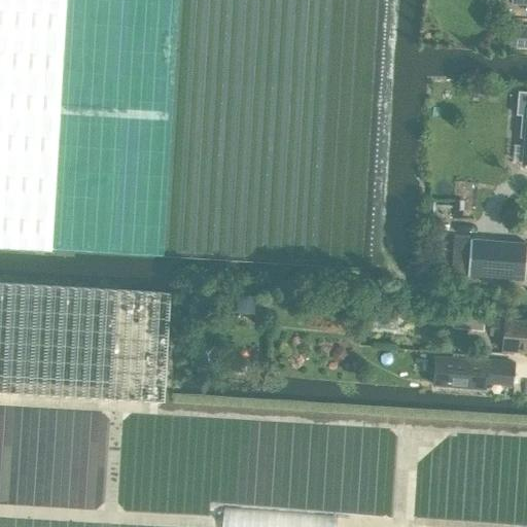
[(0,0),(0,246),(51,250),(66,0),(0,0)]
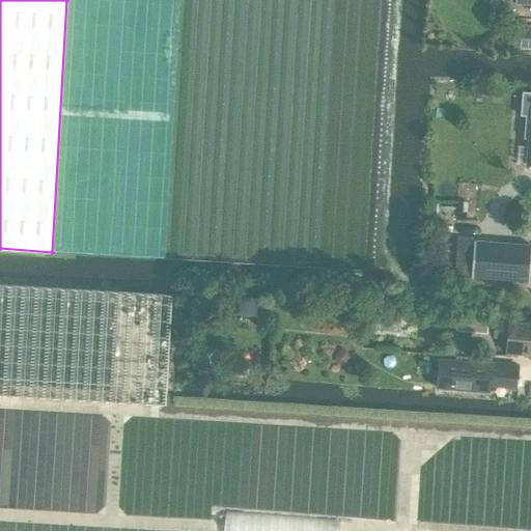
[(530,45),(530,28),(513,27),(512,44),(530,45)]
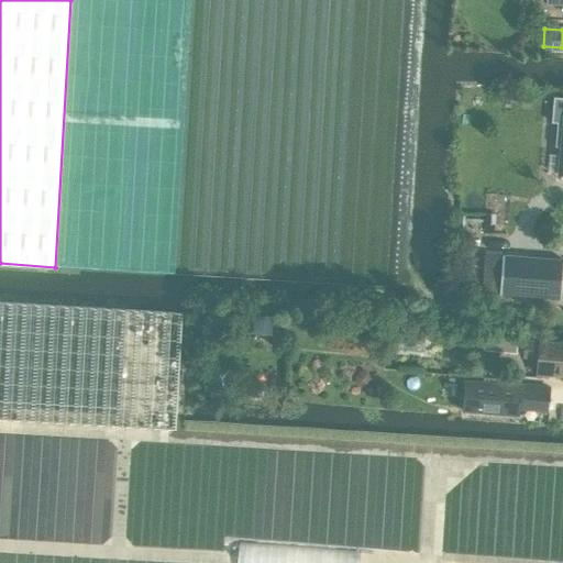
[(562,98),(553,98),(551,123),(562,123),(562,139),(560,175),(562,175),(562,98)]
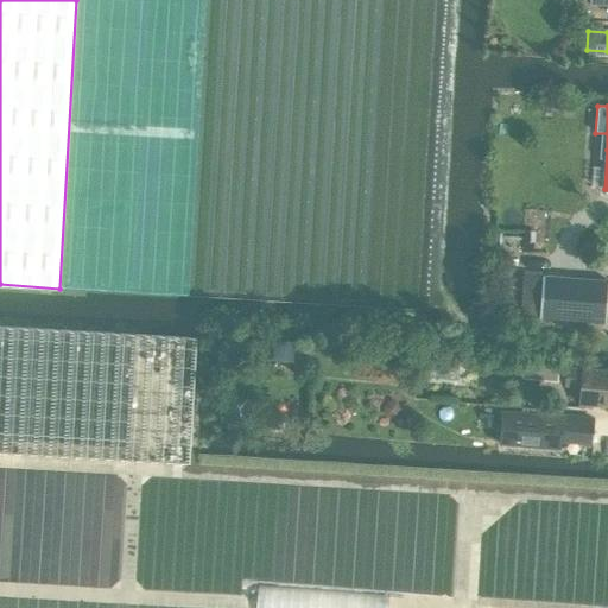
[(543,277),(539,318),(605,323),(607,282),(543,277)]
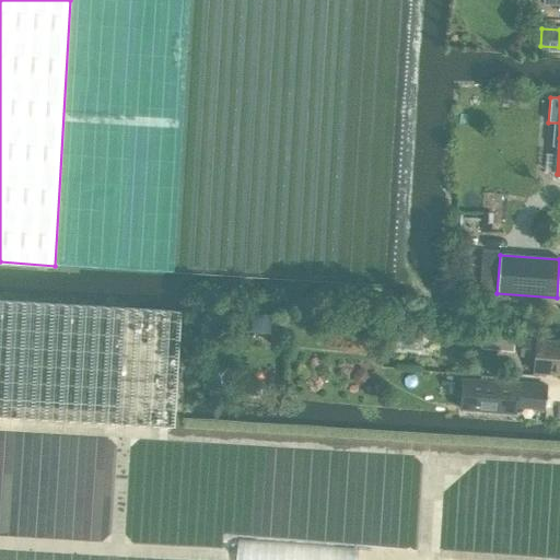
[(457,257),(457,271),(479,271),(479,258),(457,257)]
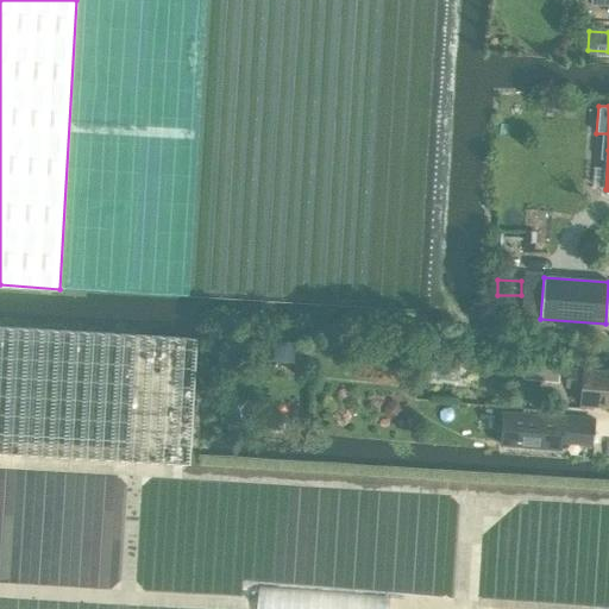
[(0,453),(189,465),(196,339),(0,327),(0,453)]
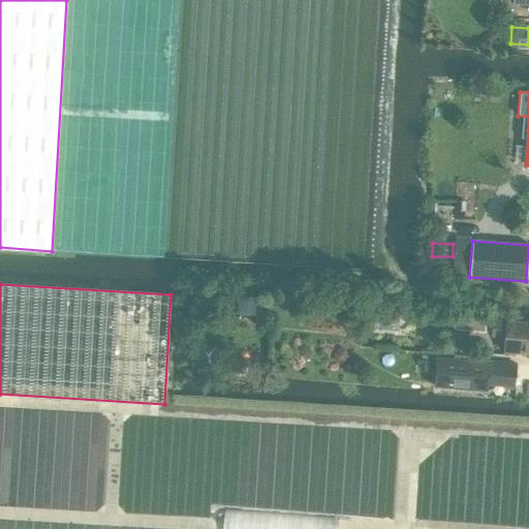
[(240,297),(239,313),(254,314),(255,298),(240,297)]
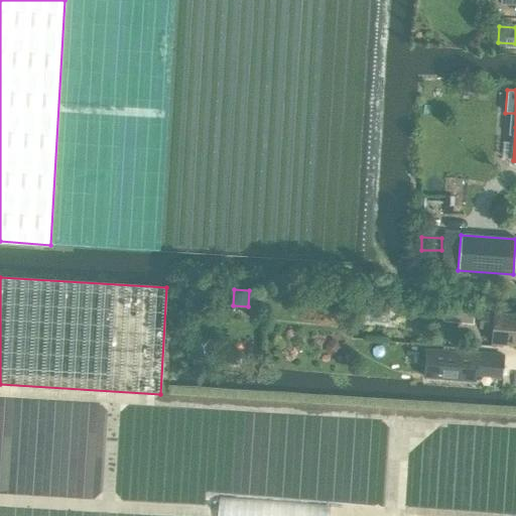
[(443,305),(441,320),(473,324),(475,309),(443,305)]
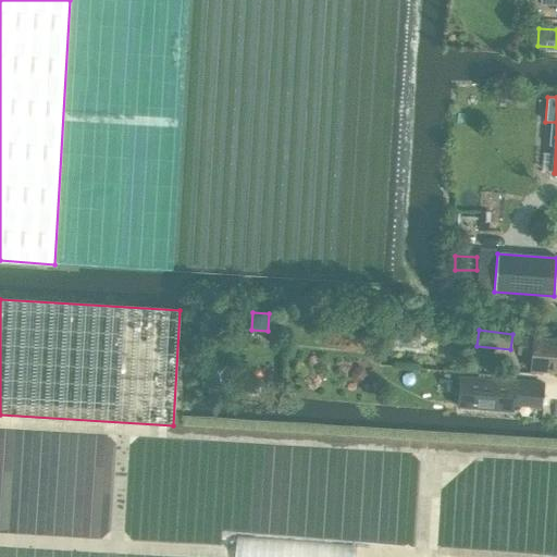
[(556,341),(520,337),(518,355),(530,356),(529,371),(556,372),(556,341)]
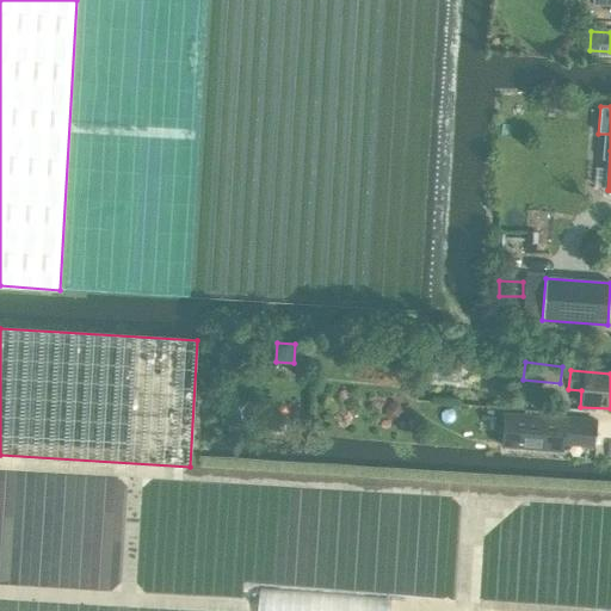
[(504,414),(501,446),(563,451),(565,443),(594,445),(597,423),(504,414)]
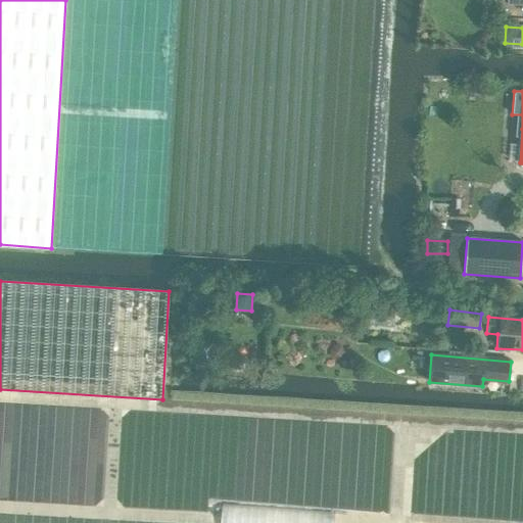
[(211,358),(200,359),(201,370),(212,369),(211,358)]
